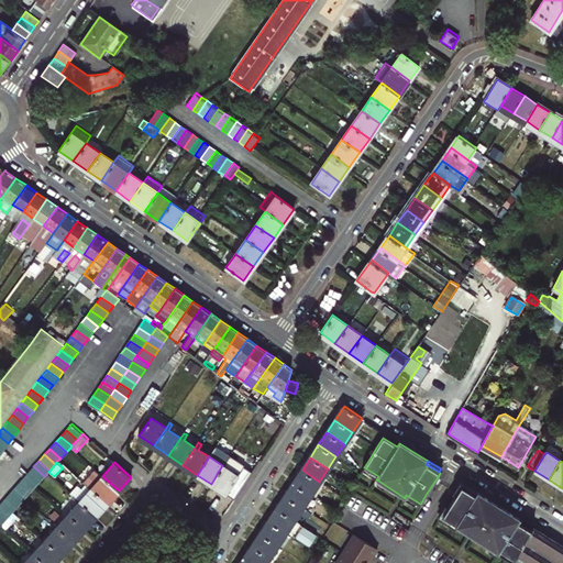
[(238,476),(222,465),(211,484),(227,494),(238,476)]
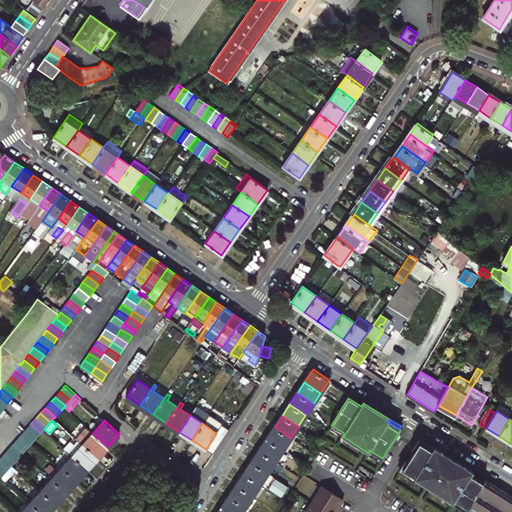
[(30,424),(25,430),(35,439),(40,433),(30,424)]
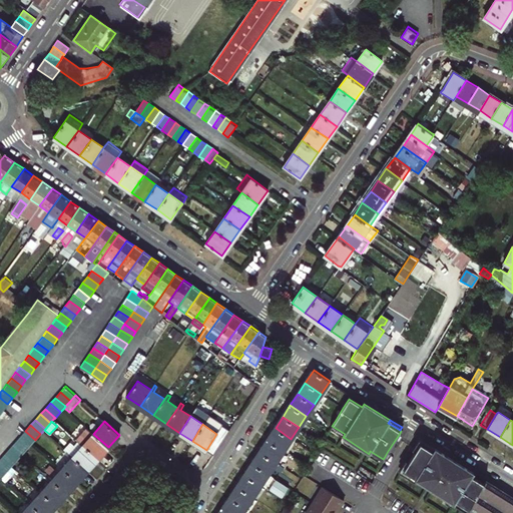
[(345,434),(332,426),(330,429),(343,437),(345,434)]
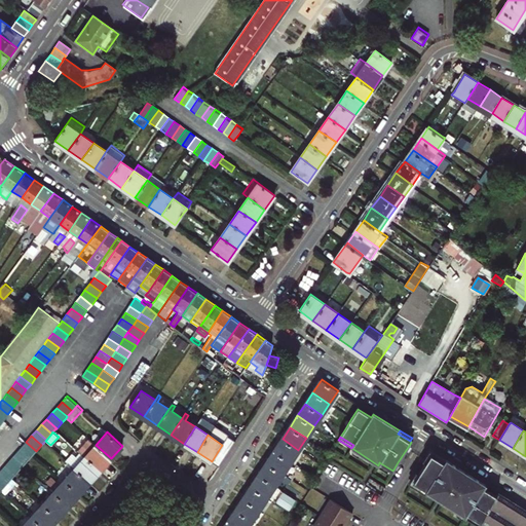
[(79,451),(80,452),(100,471),(111,458),(96,445),(89,439),(79,451)]
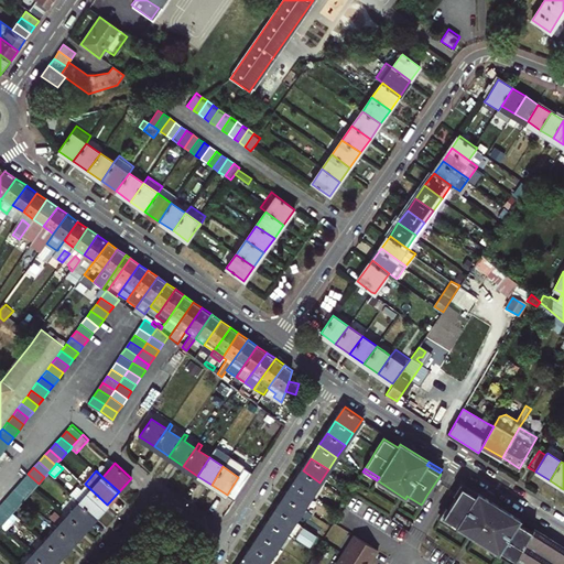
[(320,483),(303,470),(294,484),(312,495),(320,483)]
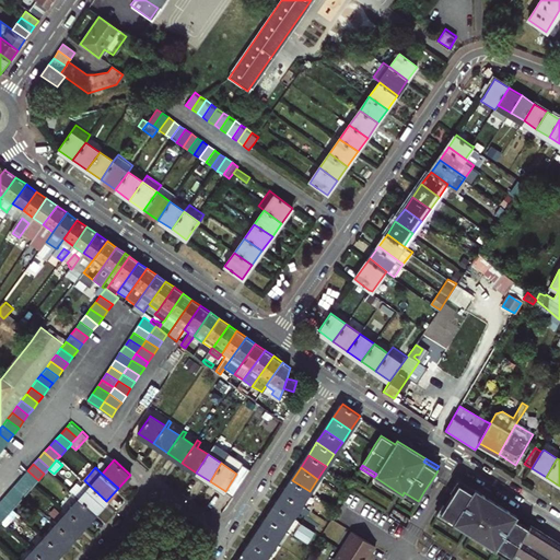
[(27,470),(22,476),(33,486),(35,483),(38,480),(27,470)]
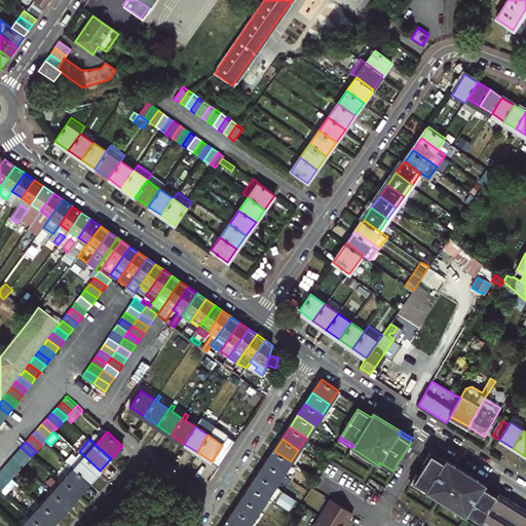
[(31,456),(21,447),(15,453),(26,462),(31,456)]
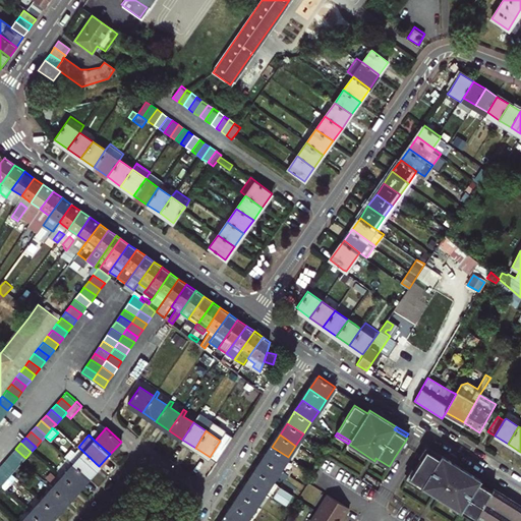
[(418,456),(421,459),(427,450),(440,459),(442,456),(428,447),(425,445),(418,456)]
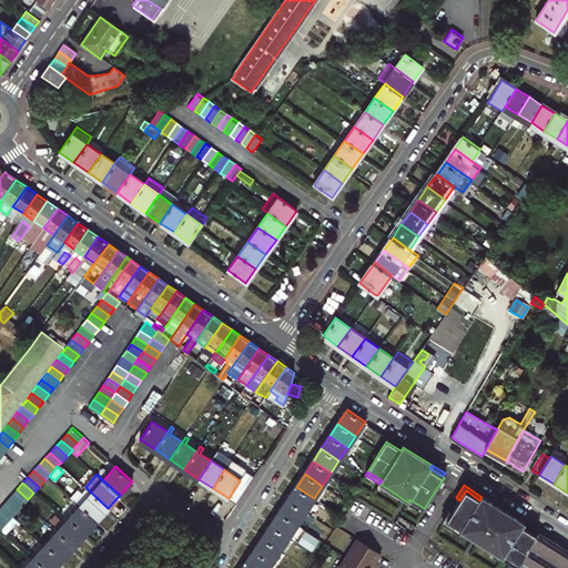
[(314,498),(296,487),(287,500),(305,511),(314,498)]
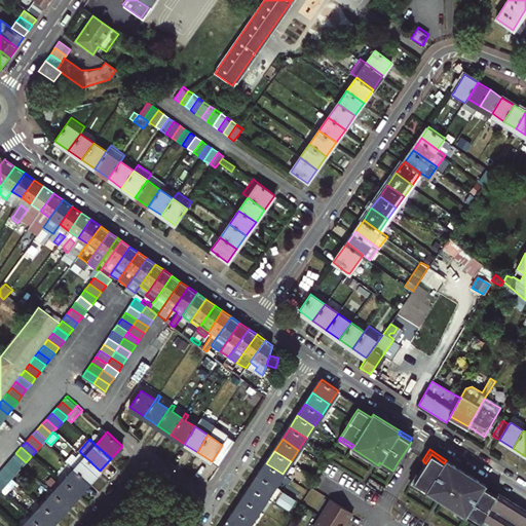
[(100,471),(80,452),(69,464),(89,482),(100,471)]
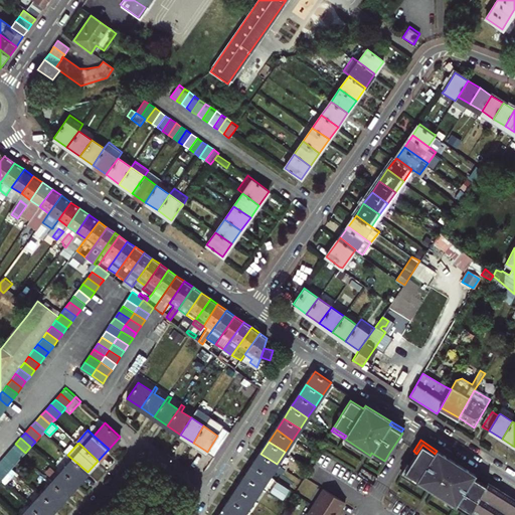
[(25,453),(15,444),(10,449),(20,458),(21,457),(25,453)]
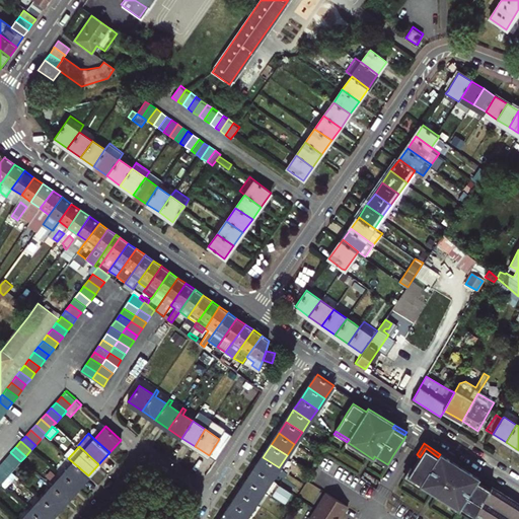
[(414,467),(408,476),(421,485),(421,486),(452,505),(458,509),(459,510),(461,507),(476,517),(491,490),(477,482),(479,478),(440,454),(438,457),(426,448),(420,457),(414,467)]
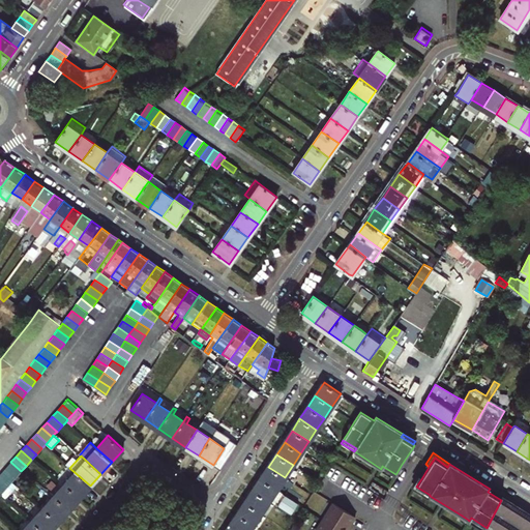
[(10,462),(5,468),(16,477),(21,471),(10,462)]
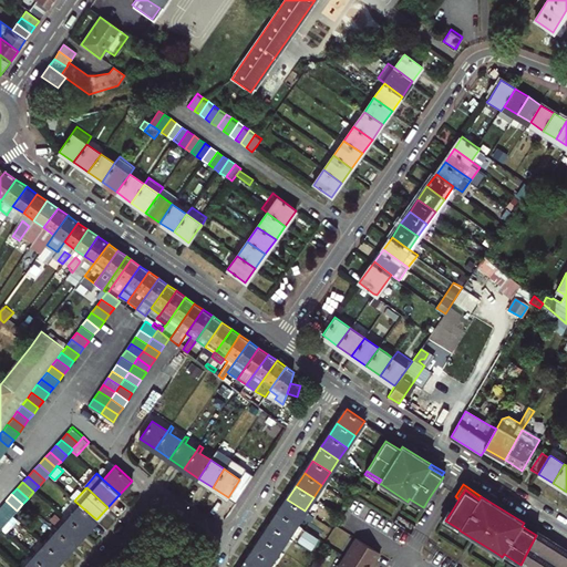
[(61,513),(68,518),(84,533),(96,519),(74,501),(73,500),(61,513)]
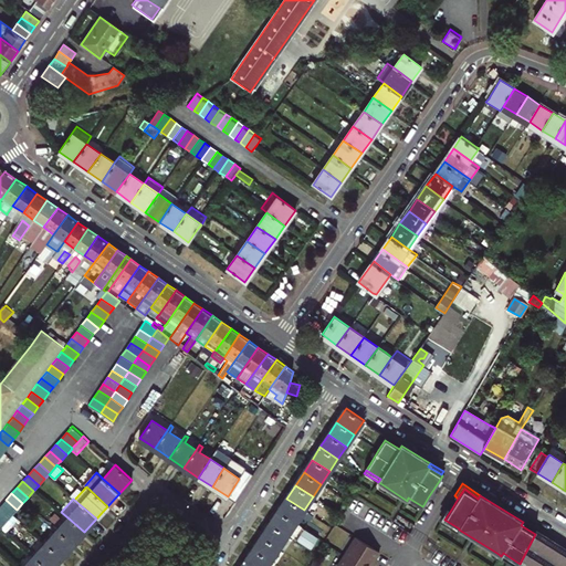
[(304,510),(286,499),(279,511),(295,523),(304,510)]
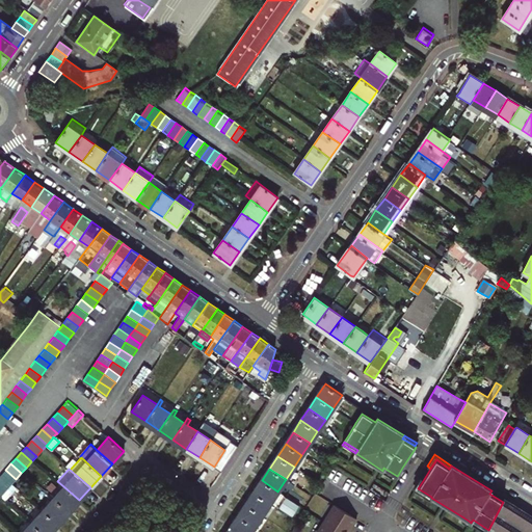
[(16,479),(5,470),(0,474),(0,475),(9,485),(11,483),(16,479)]
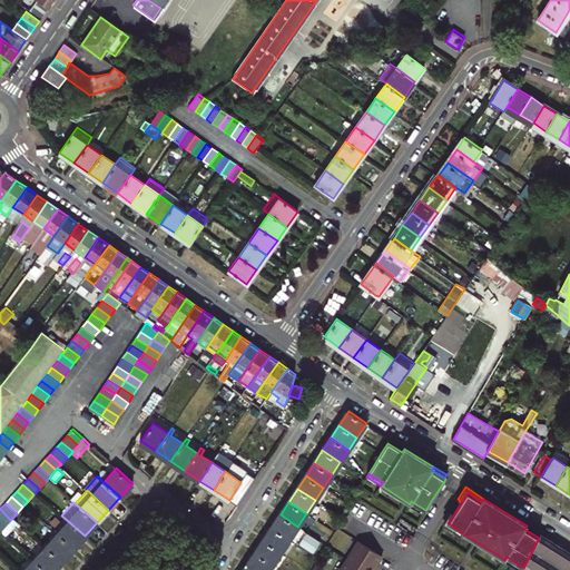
[(10,520),(0,509),(0,520),(6,526),(10,520)]
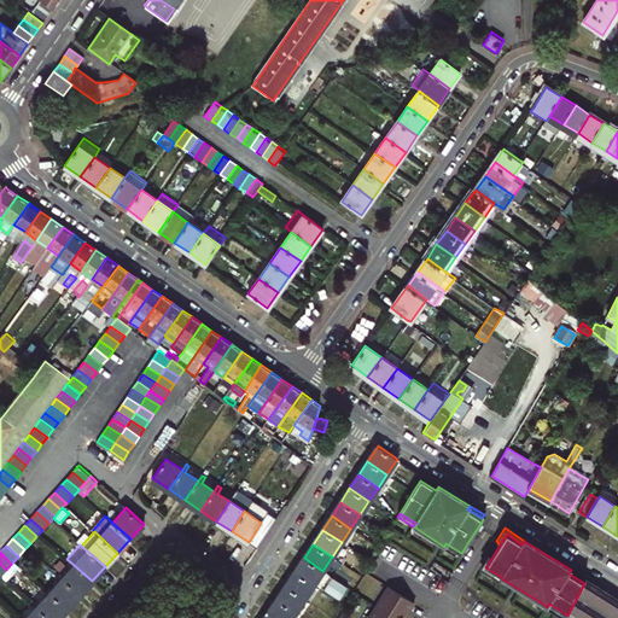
[(493,557),(488,554),(479,567),(500,581),(501,578),(501,577),(485,567),(493,557)]
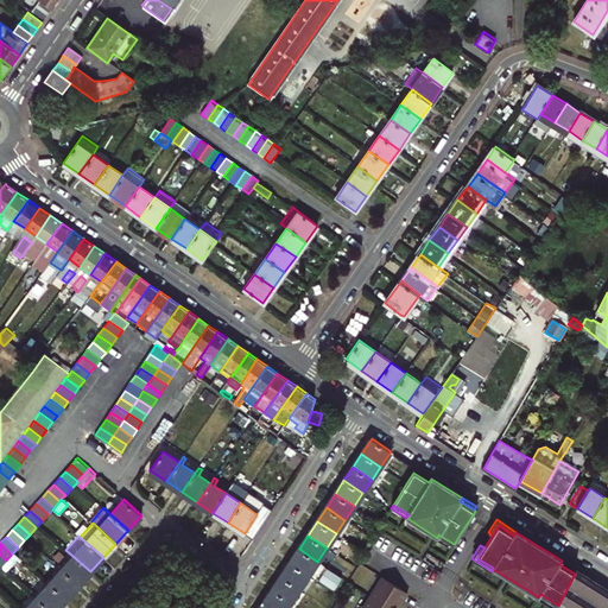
[(299,549),(290,562),(309,575),(317,562),(299,549)]
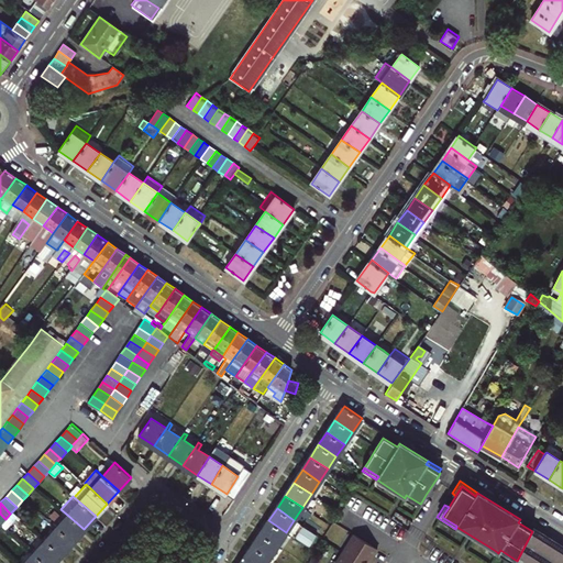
[(67,515),(56,528),(73,542),(84,529),(67,515)]
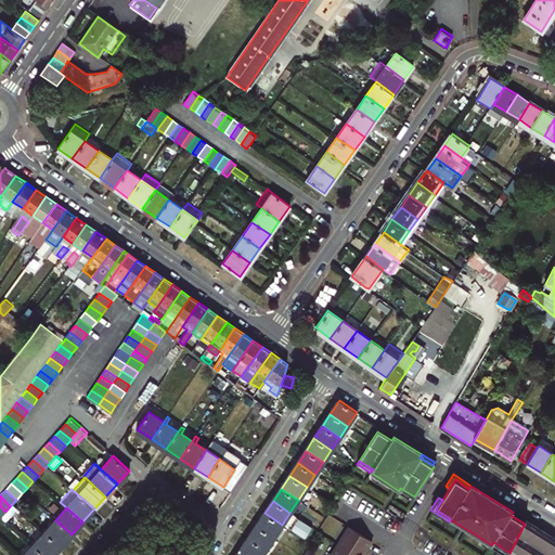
[(282,525),(265,513),(257,526),(273,537),(282,525)]
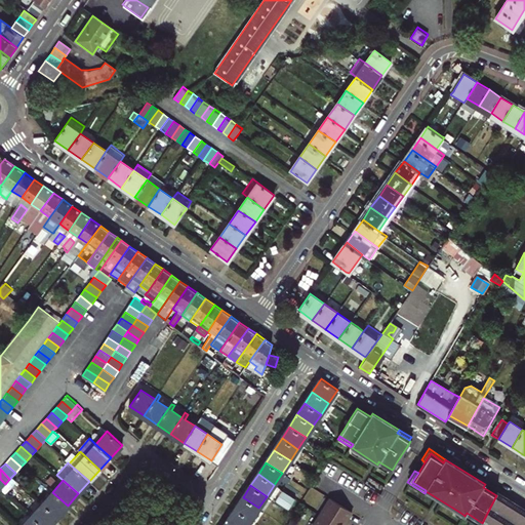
[(68,506),(52,492),(41,503),(56,518),(68,506)]
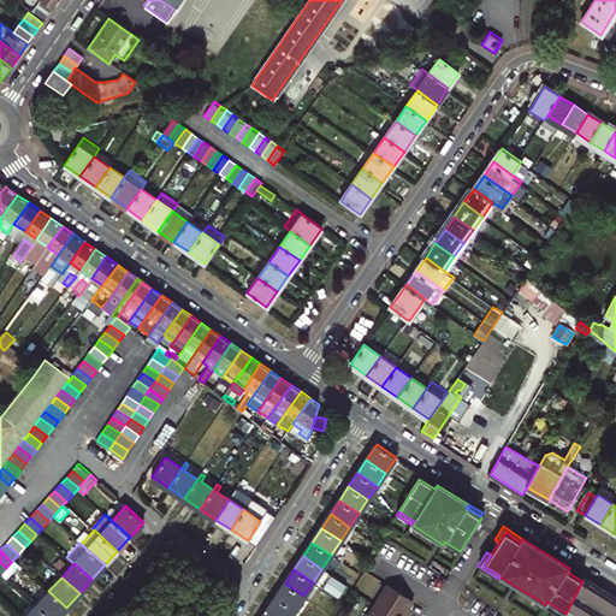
[(615,615),(615,597),(584,578),(582,581),(566,614),(563,615),(615,615)]
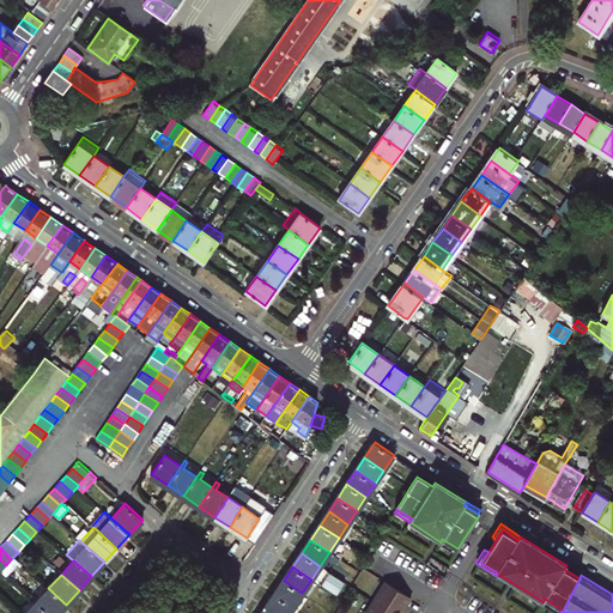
[(302,593),(284,581),(274,594),(293,607),(302,593)]
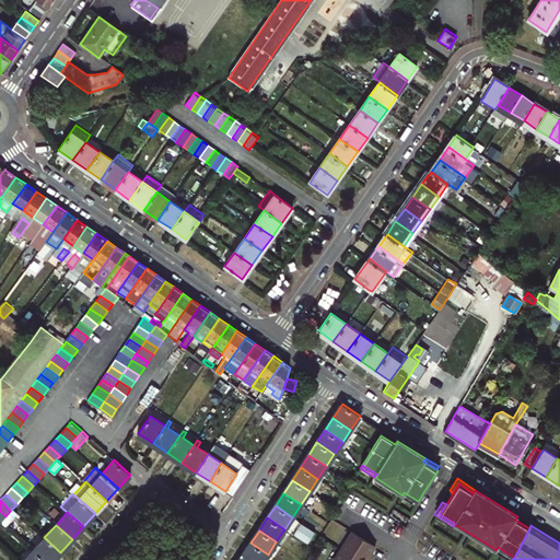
[(375,546),(352,532),(341,549),(358,559),(364,559),(366,558),(370,552),(371,553),(375,546)]
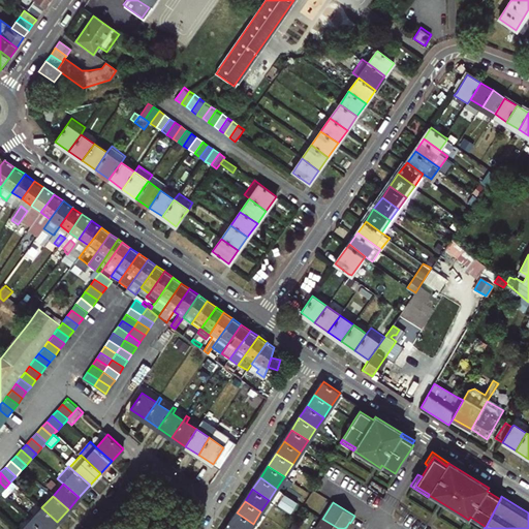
[(41,507),(31,520),(40,528),(50,528),(57,522),(41,507)]
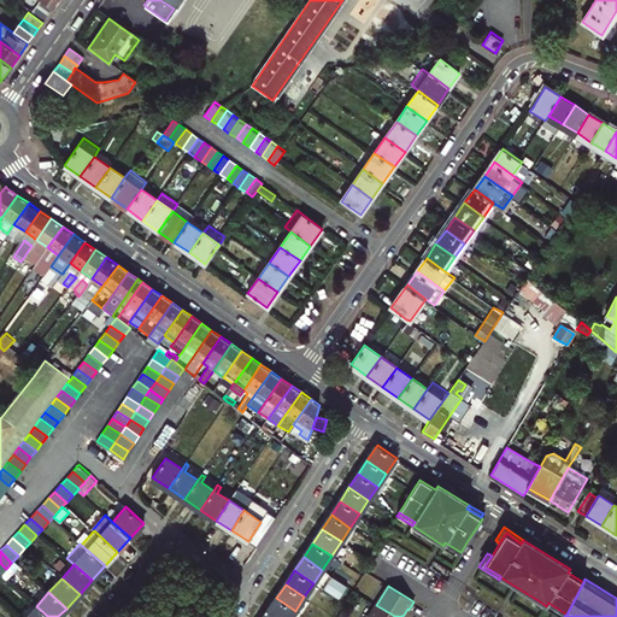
[(276,598),(268,612),(275,616),(291,616),(295,611),(276,598)]
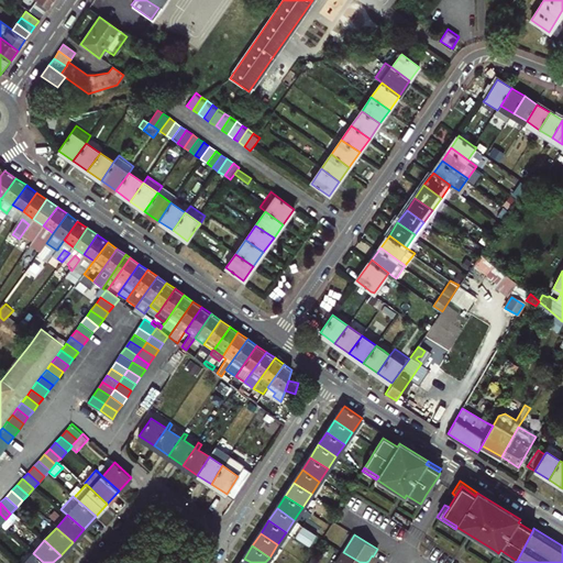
[(498,553),(512,562),(515,562),(517,561),(500,550),(498,553)]
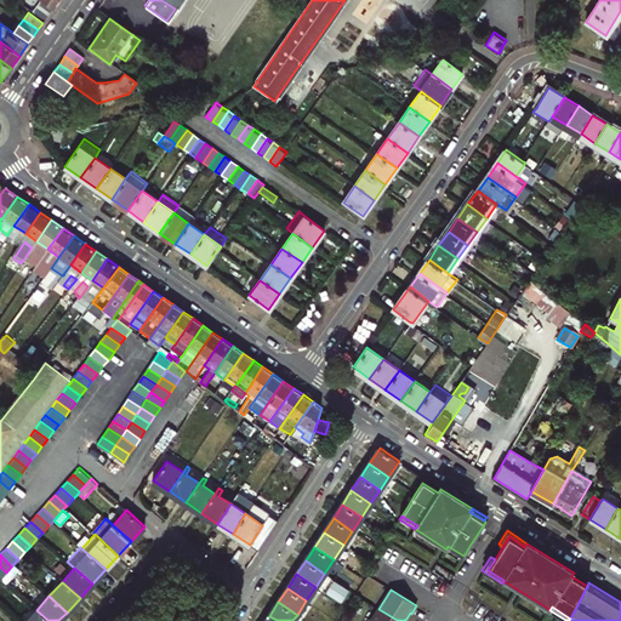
[(397,620),(379,609),(370,620),(397,620)]
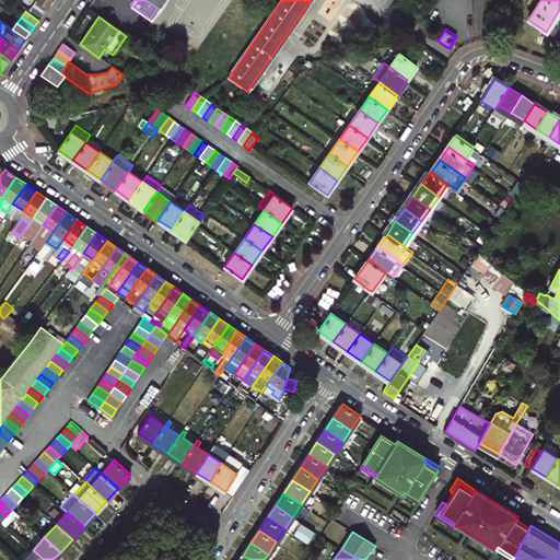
[(43,559),(33,550),(23,559),(43,559)]
